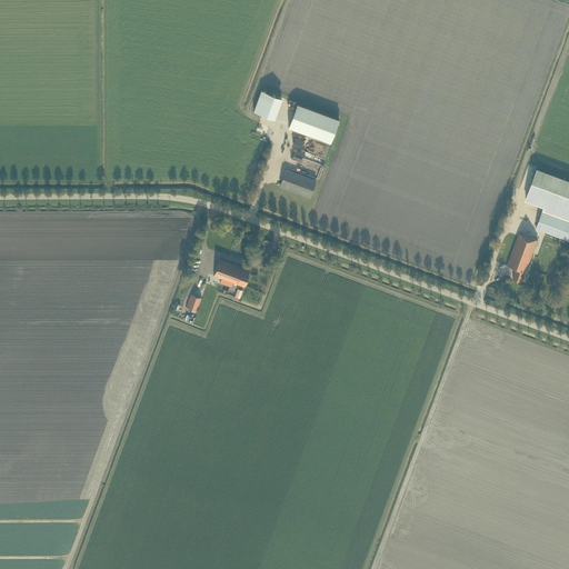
[(271,117),(278,96),(257,89),(250,110),(271,117)]
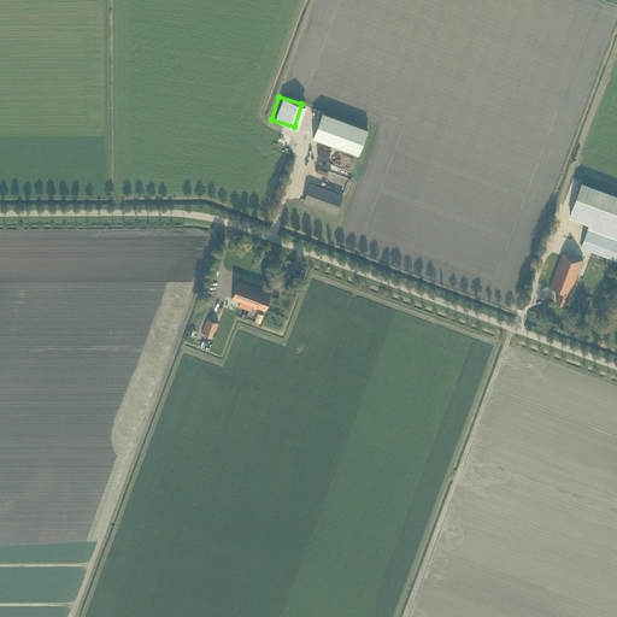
[(313,137),(358,156),(368,130),(323,112),(313,137)]
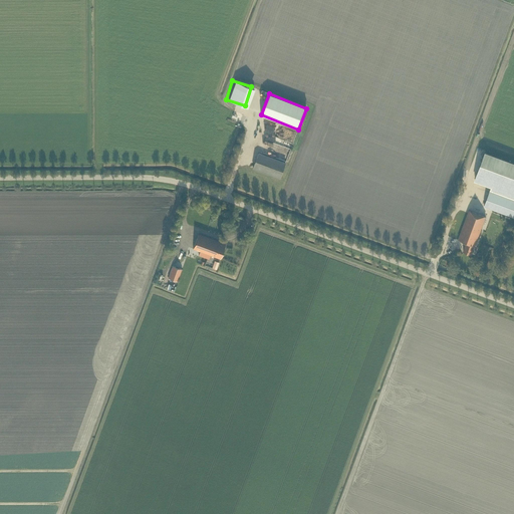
[(513,162),(486,152),(475,181),(492,188),(485,206),(513,217),(513,162)]
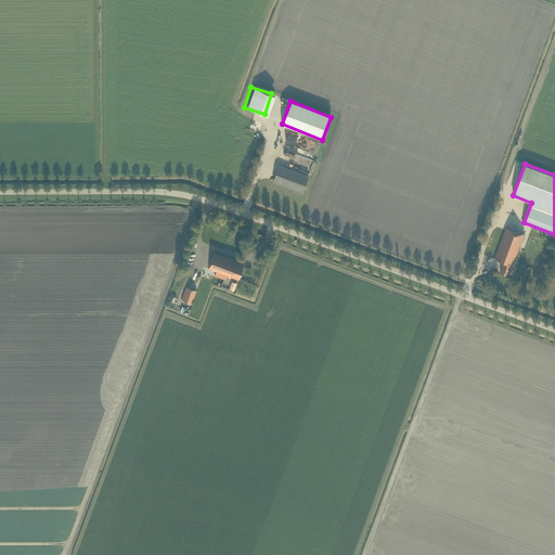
[(273,181),(301,192),(308,176),(280,166),(273,181)]
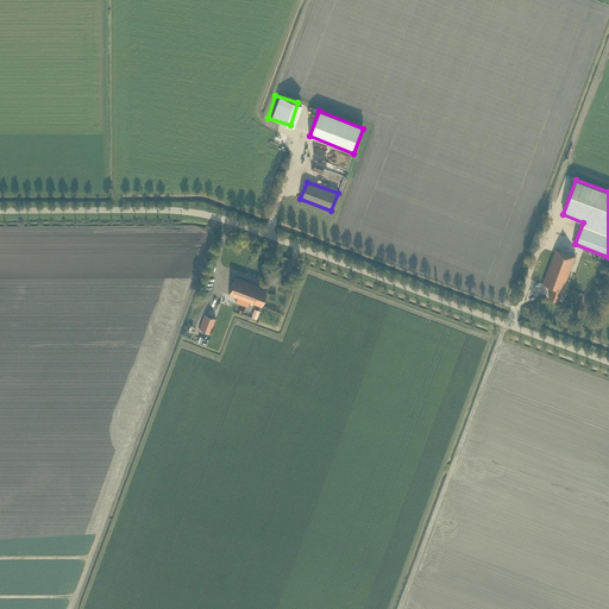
[(544,283),(553,287),(548,297),(558,301),(562,292),(563,292),(576,257),(557,249),(544,283)]
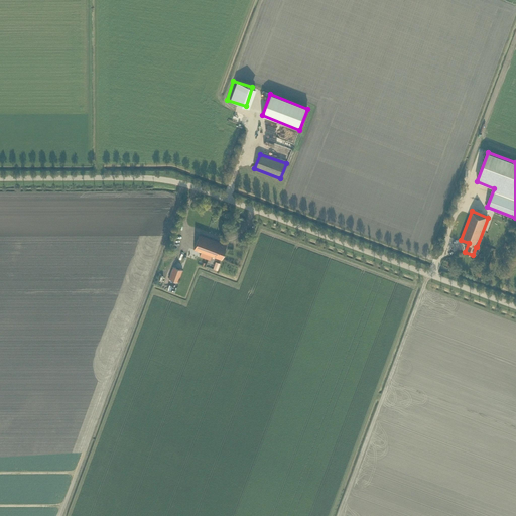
[(195,250),(221,259),(227,245),(200,235),(195,250)]
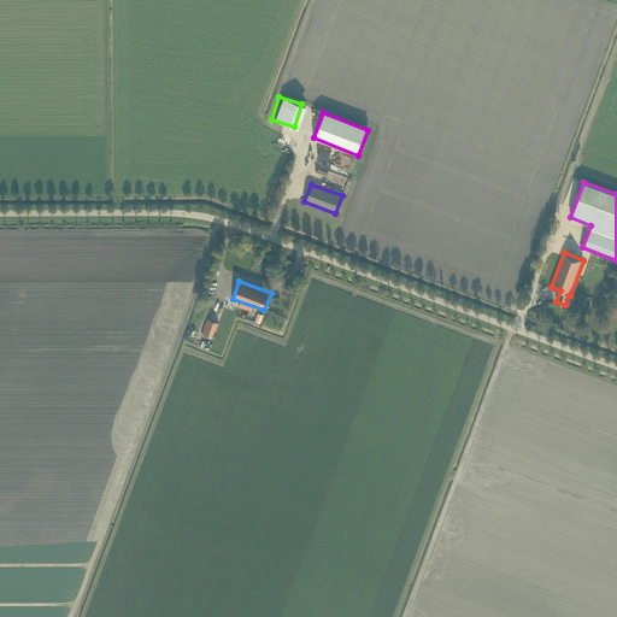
[(201,334),(213,338),(218,323),(207,318),(201,334)]
